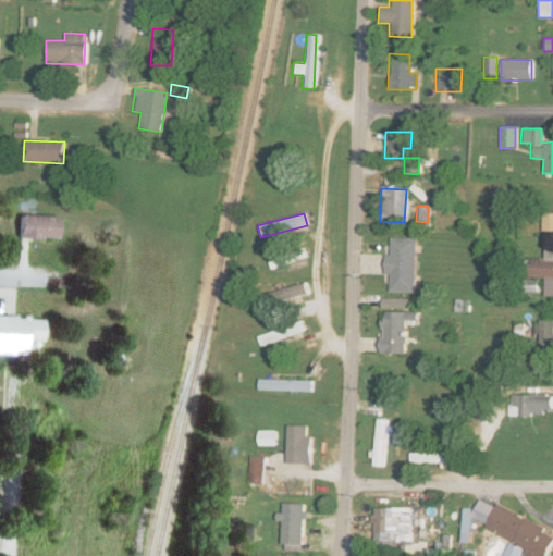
[(552,213),(541,213),(541,231),(552,231),(552,213)]
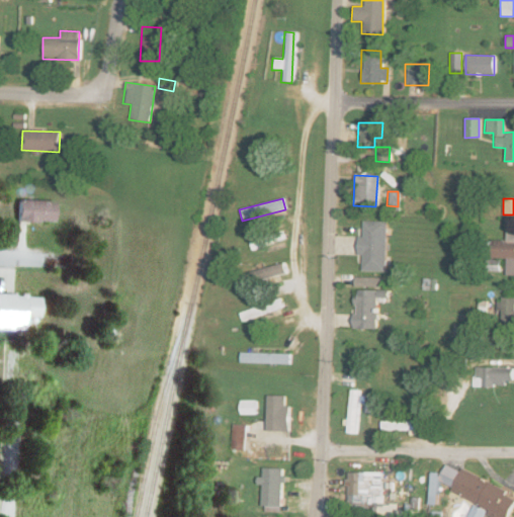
[(49,201),(12,200),(11,222),(49,223),(49,201)]
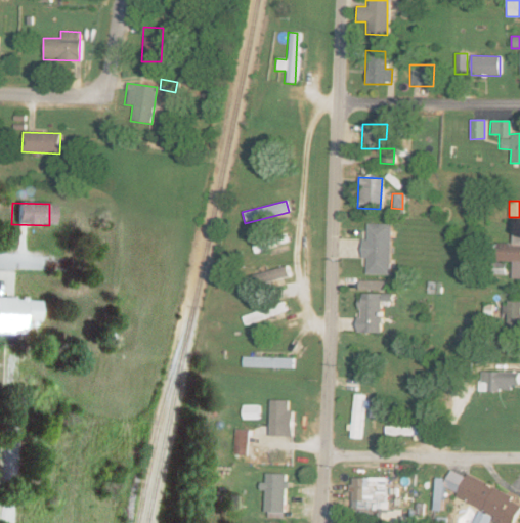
[(389,224),(364,224),(364,240),(359,240),(359,259),(363,259),(363,274),(388,275),(389,224)]
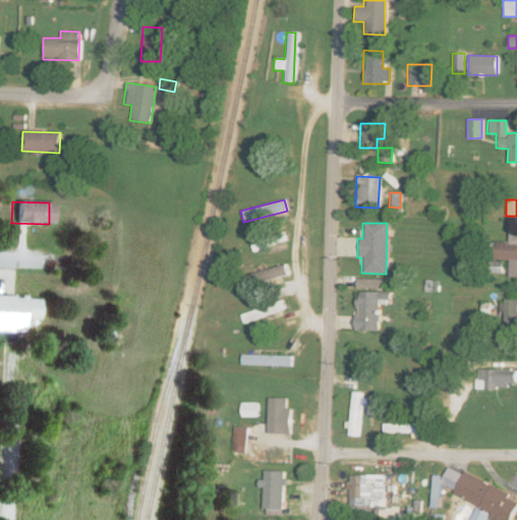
[(494,242),(494,260),(509,261),(509,277),(516,277),(516,233),(509,233),(508,242),(494,242)]
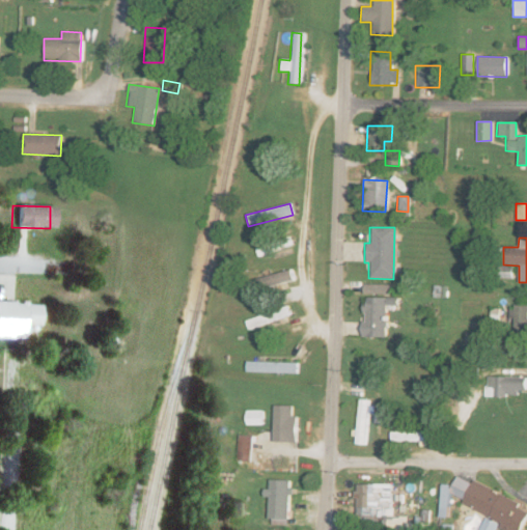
[(292,283),(290,272),(260,276),(262,287),(292,283)]
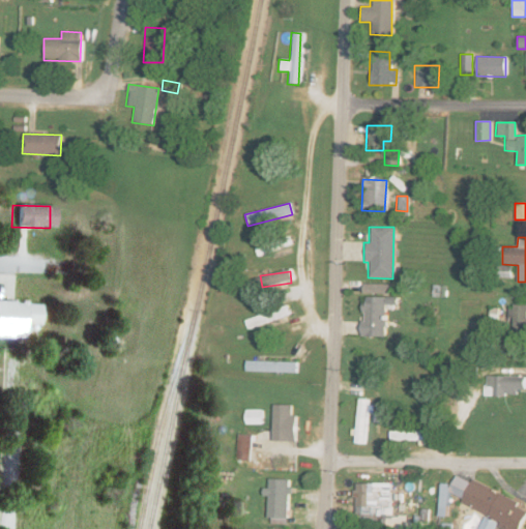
[(391,284),(360,284),(360,294),(391,294),(391,284)]
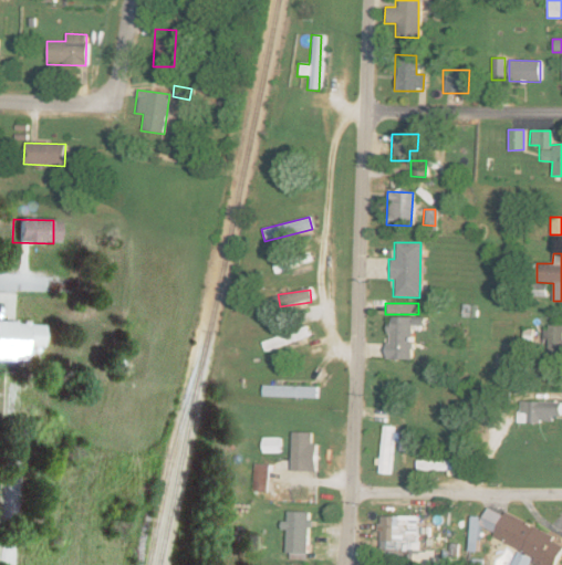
[(384,359),(409,359),(409,327),(422,327),(422,318),(386,318),(386,342),(384,342),(384,359)]
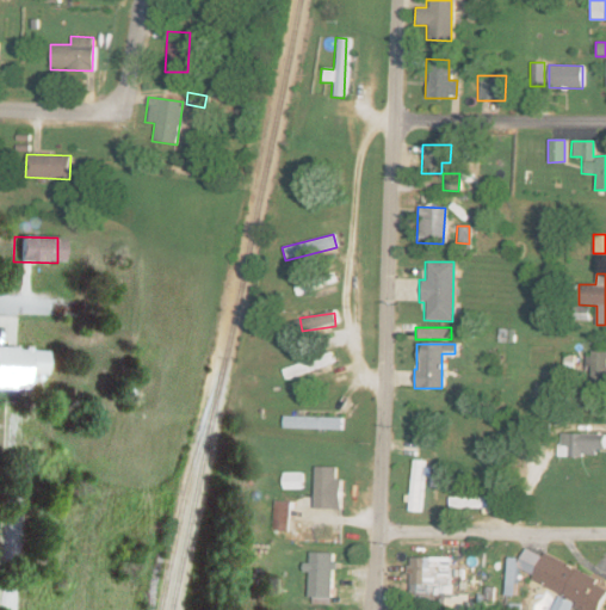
[(22,375),(39,375),(39,350),(0,349),(0,389),(20,390),(22,375)]
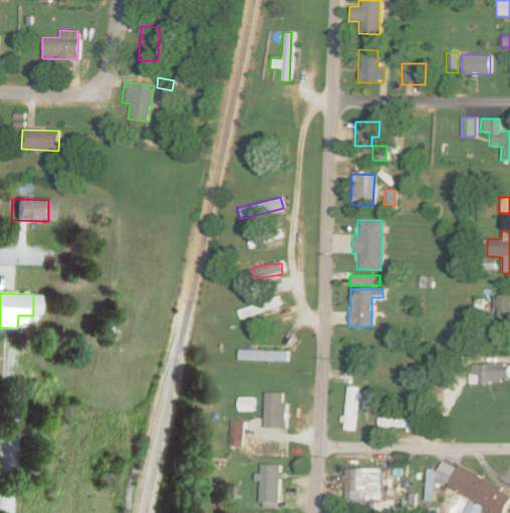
[(509,295),(493,295),(493,324),(509,324),(509,295)]
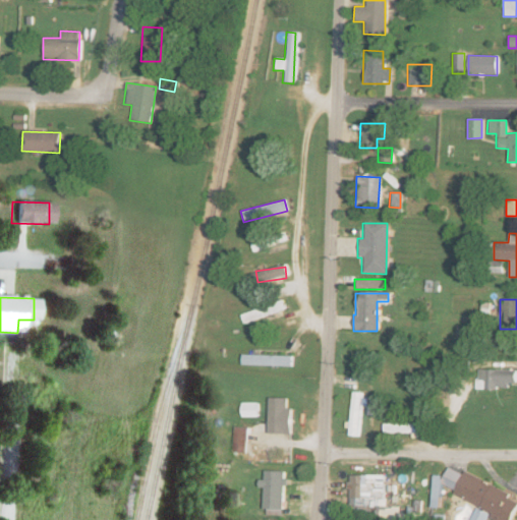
[(241,322),(284,311),(282,301),(239,312),(241,322)]
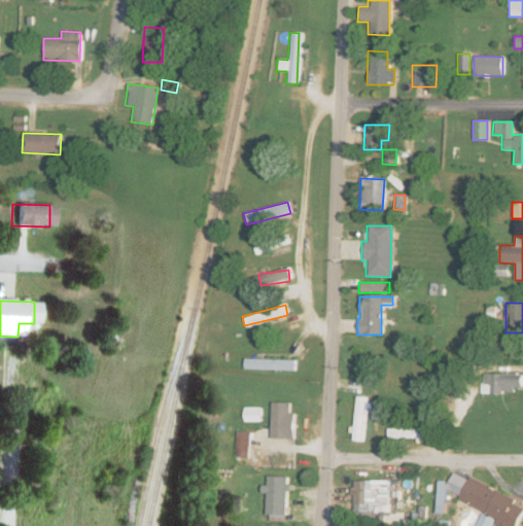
[(242,370),(293,371),(293,360),(243,359),(242,370)]
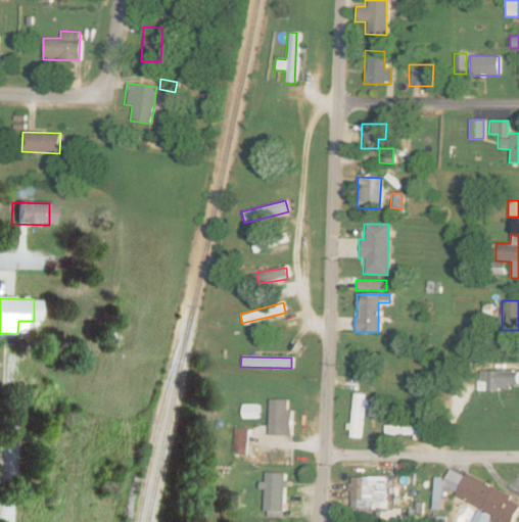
[(516,384),(517,372),(477,371),(476,390),(508,391),(508,384),(516,384)]
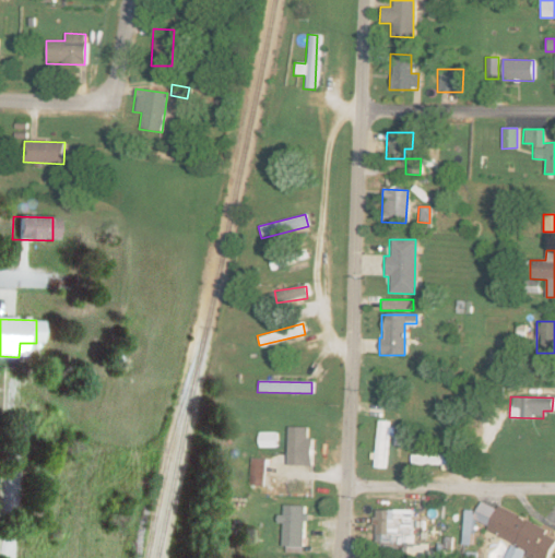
[(285,465),(310,466),(311,439),(306,439),(306,427),(286,427),(285,465)]
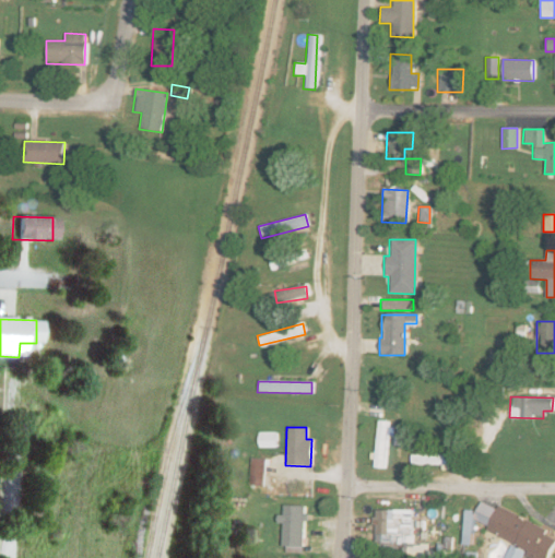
[(257,448),(274,448),(274,432),(257,432),(257,448)]
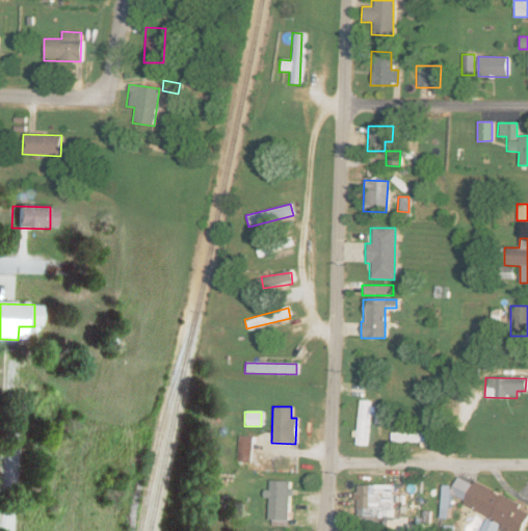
[(389,433),(389,444),(434,443),(434,419),(418,419),(418,433),(389,433)]
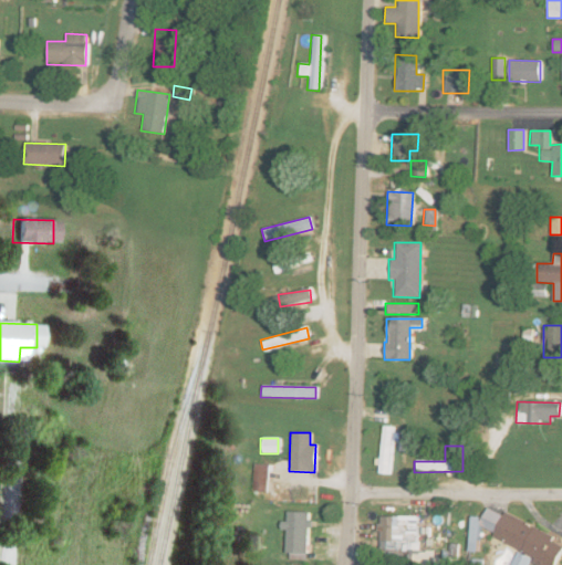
[(250,491),(267,492),(268,464),(252,463),(250,491)]
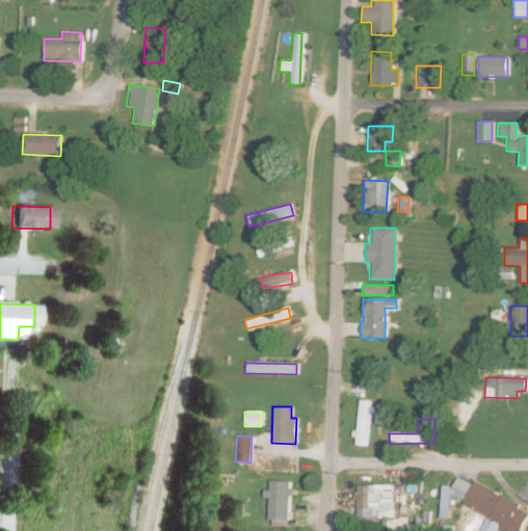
[(439,519),(448,520),(449,495),(462,500),(460,507),(499,522),(499,530),(520,530),(527,513),(527,512),(517,509),(518,502),(472,483),(469,483),(455,478),(452,486),(441,485),(439,519)]
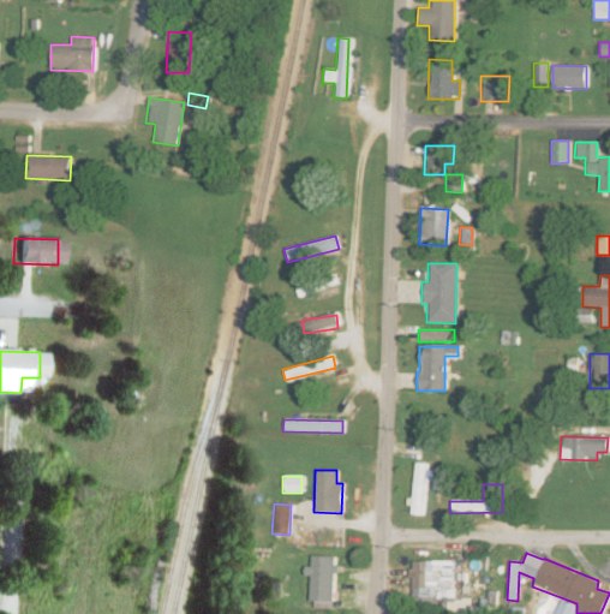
[(310,577),(309,608),(332,609),(334,556),(309,555),(309,566),(303,566),(303,576),(310,577)]
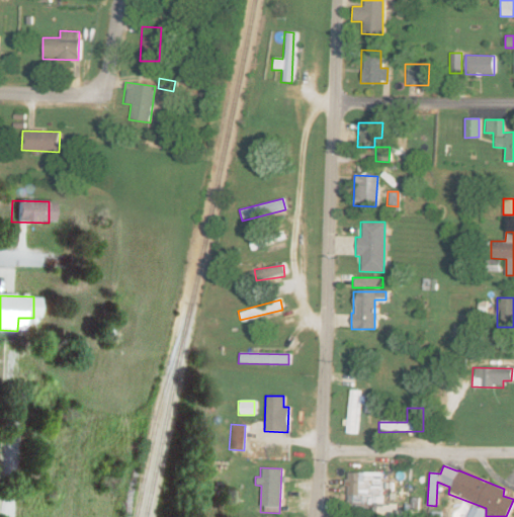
[(380,474),(344,472),(344,504),(379,505),(380,474)]
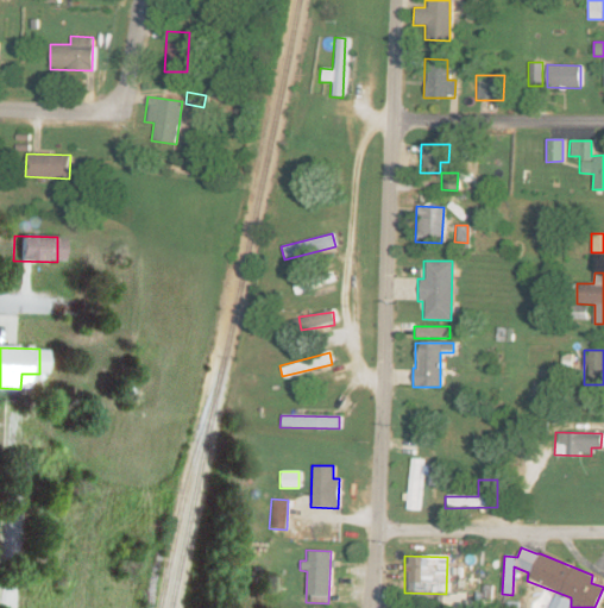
[(566,607),(570,601),(553,594),(547,607),(566,607)]
